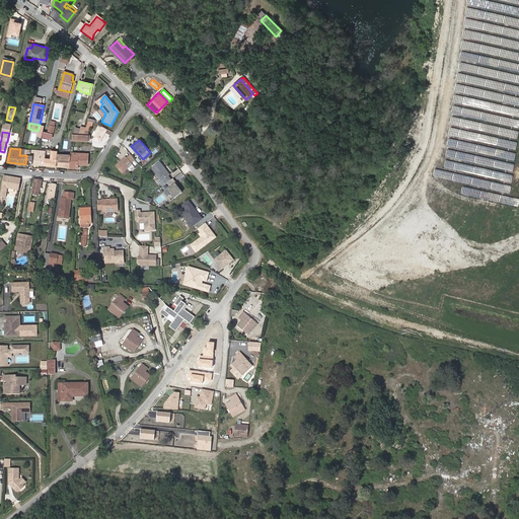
[(32,164),(34,150),(27,149),(26,155),(25,164),(32,164)]
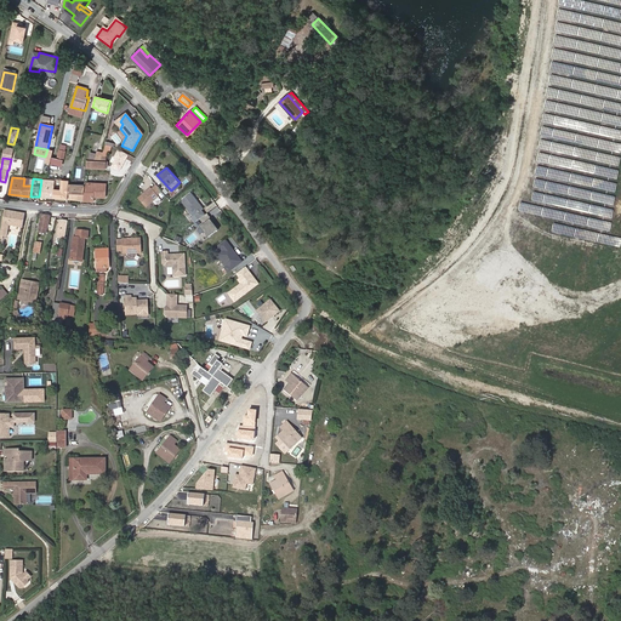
[(55,181),(41,180),(39,197),(53,198),(55,181)]
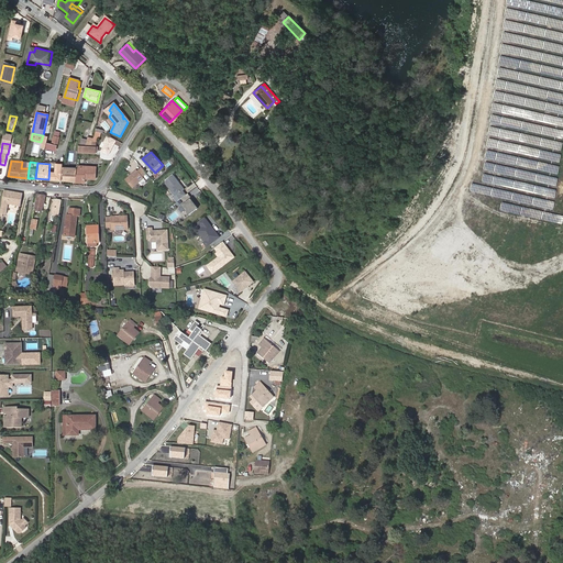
[(77,168),(76,183),(85,184),(86,179),(96,180),(97,166),(86,166),(77,166),(77,168)]
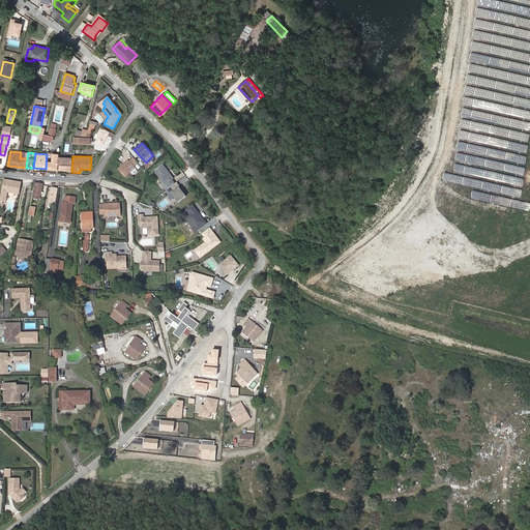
[(58,170),(71,172),(72,158),(60,157),(58,170)]
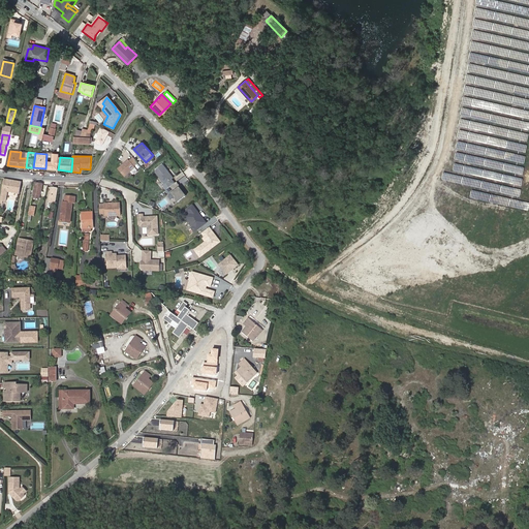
[(125,177),(135,167),(134,165),(138,162),(134,157),(130,160),(129,159),(118,168),(125,177)]
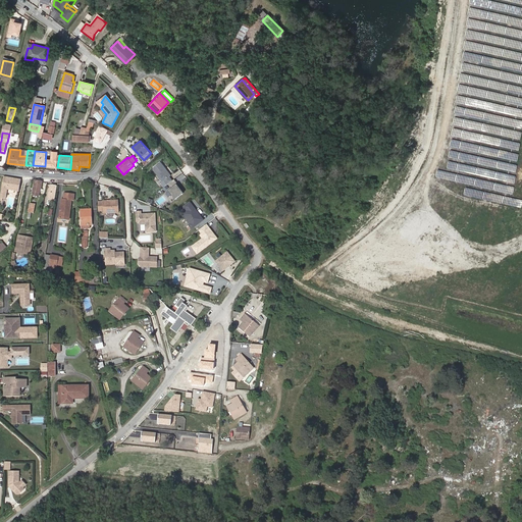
[(171,175),(162,163),(154,168),(154,170),(163,181),(164,181),(167,186),(169,184),(173,180),(170,176),(171,175)]
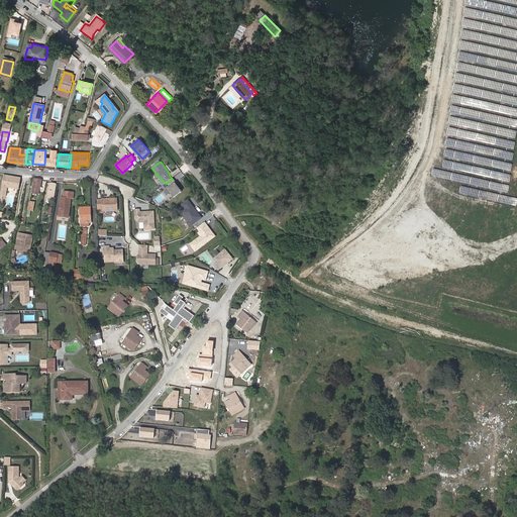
[(178,168),(172,173),(178,180),(184,176),(178,168)]
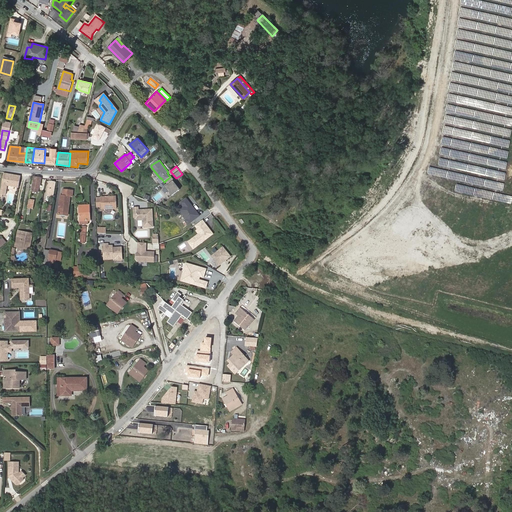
[(18,188),(20,176),(2,173),(0,186),(0,194),(1,194),(4,195),(6,186),(18,188)]
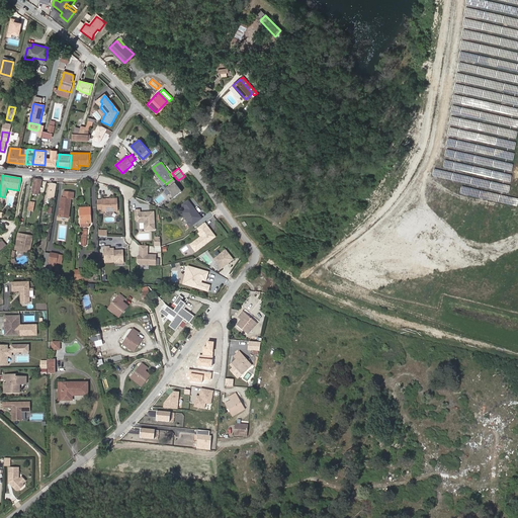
[(176,182),(177,181),(174,178),(172,179),(168,182),(171,186),(176,182)]
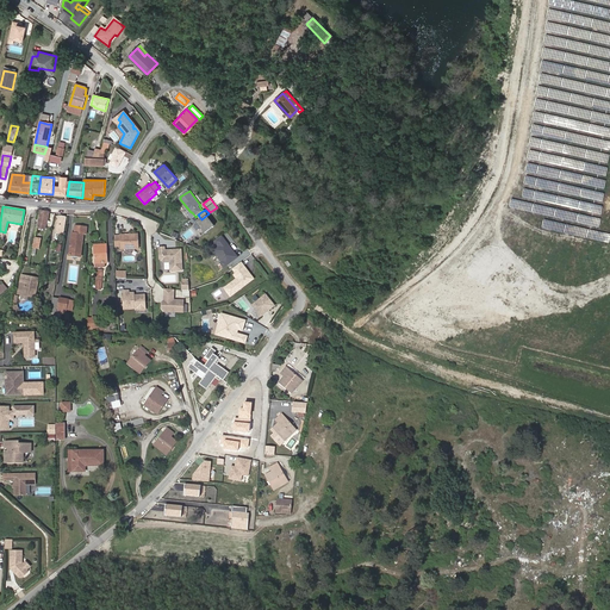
[(47,224),(48,225),(49,212),(41,211),(37,229),(45,230),(47,224)]
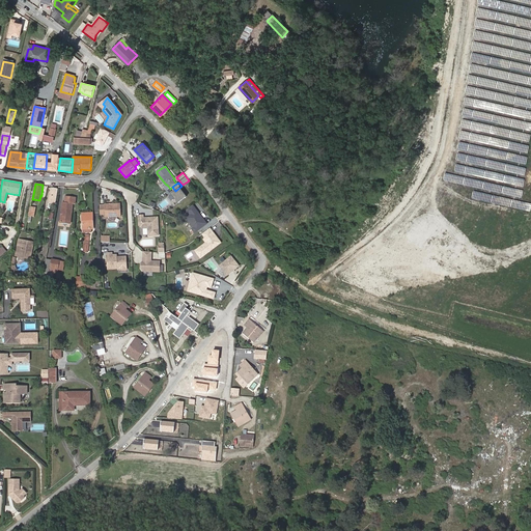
[(183,189),(180,187),(175,191),(172,194),(179,202),(188,196),(183,189)]
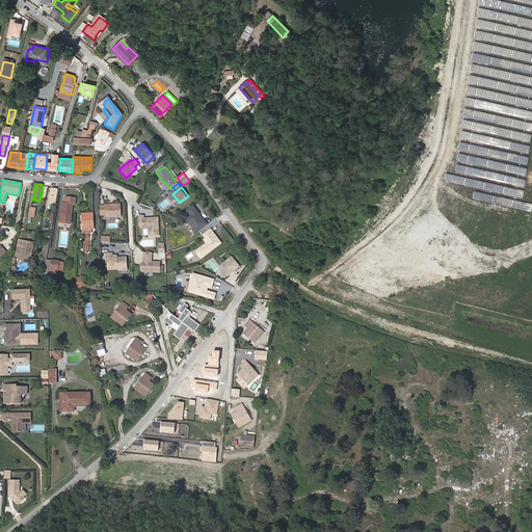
[(57,203),(58,189),(51,188),(49,202),(57,203)]
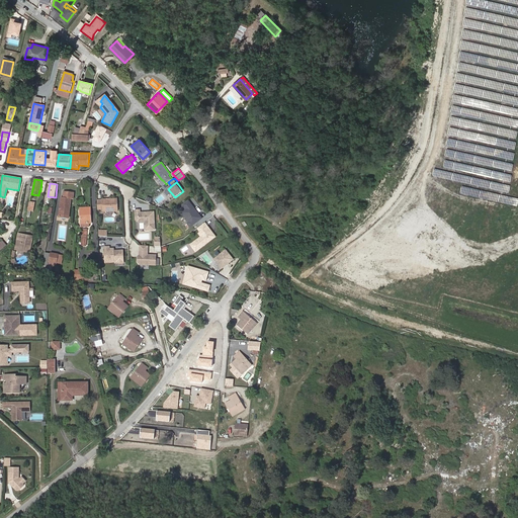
[(69,208),(70,199),(73,199),(74,194),(67,193),(63,193),(62,198),(61,198),(60,207),(59,217),(68,218),(69,208)]
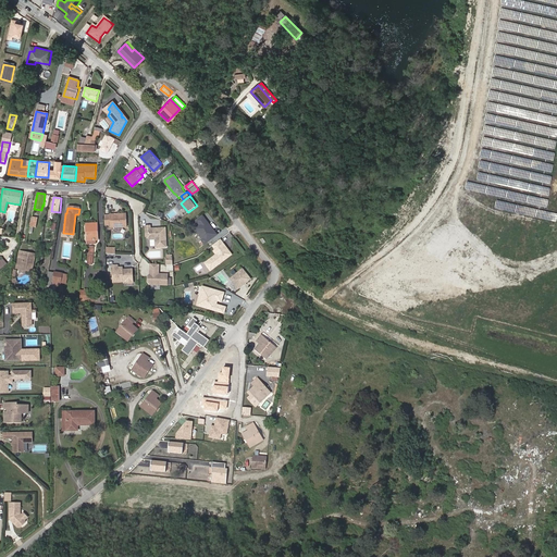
[(126,213),(110,213),(110,214),(110,224),(110,226),(126,226),(126,213)]
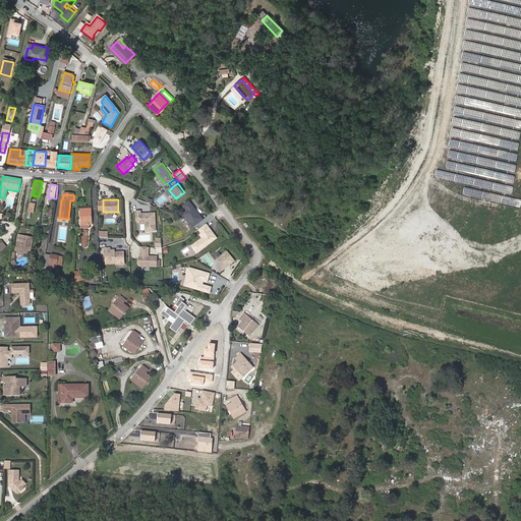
[(183,207),(186,211),(193,206),(190,201),(183,207)]
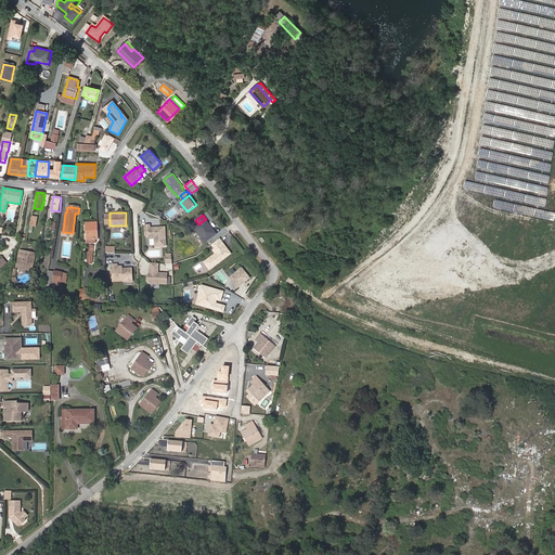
[(198,224),(192,230),(195,234),(198,232),(203,237),(202,240),(205,244),(217,234),(206,219),(198,224)]
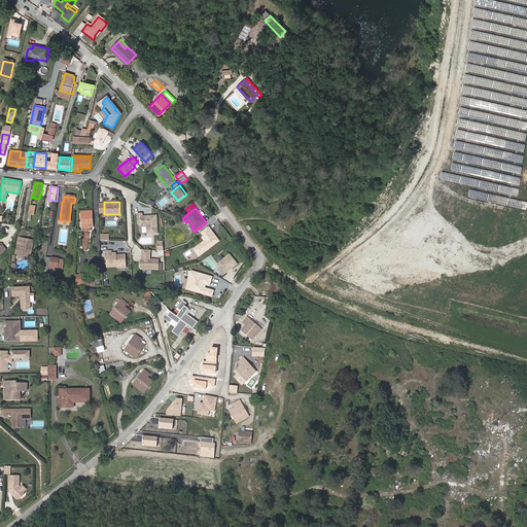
[(92,211),(81,212),(82,229),(93,227),(92,211)]
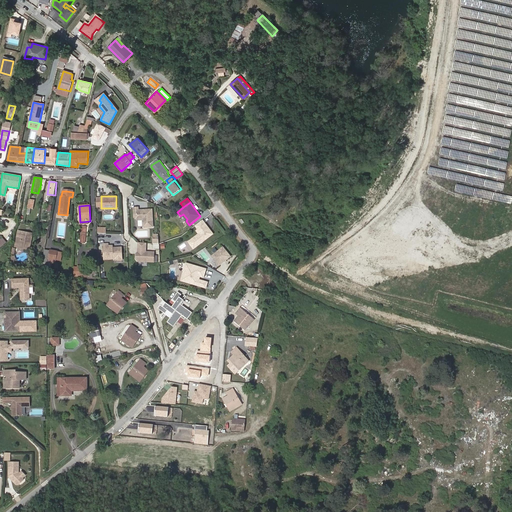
[(139,207),(134,207),(135,217),(137,220),(143,219),(143,227),(153,227),(153,209),(139,210),(139,207)]
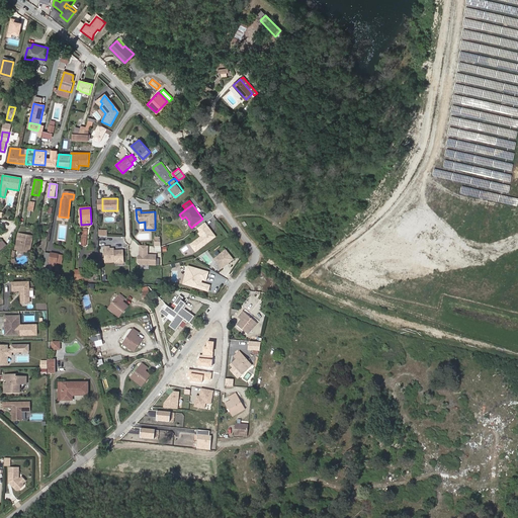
[(217,237),(206,223),(198,228),(201,232),(199,233),(202,237),(194,242),(199,249),(217,237)]
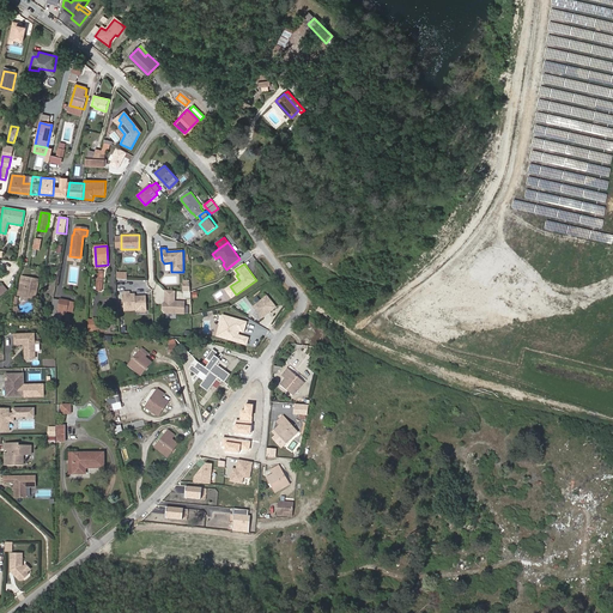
[(37,280),(24,278),(20,297),(34,299),(37,280)]
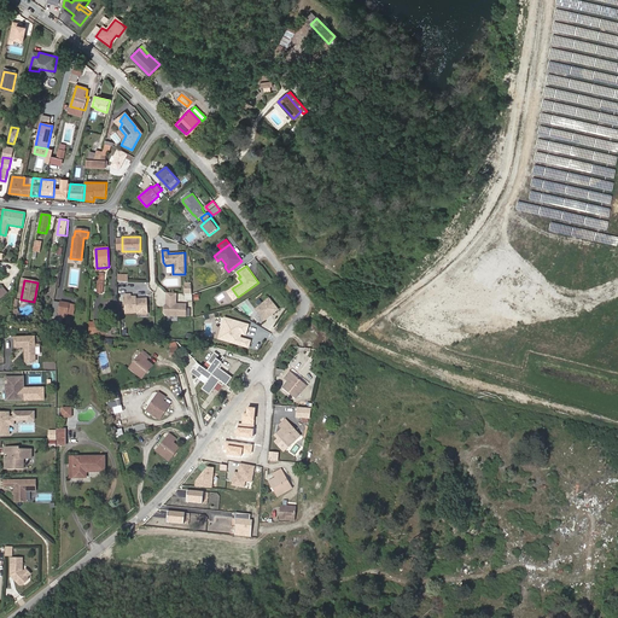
[(126,293),(127,313),(140,312),(141,312),(147,310),(147,298),(136,299),(136,296),(132,297),(132,293),(126,293)]
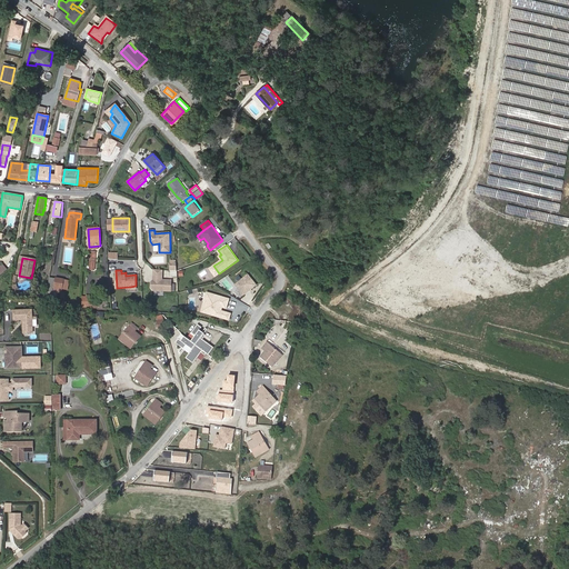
[(153,289),(171,290),(171,280),(162,279),(162,275),(155,275),(155,279),(152,281),(151,287),(153,289)]
